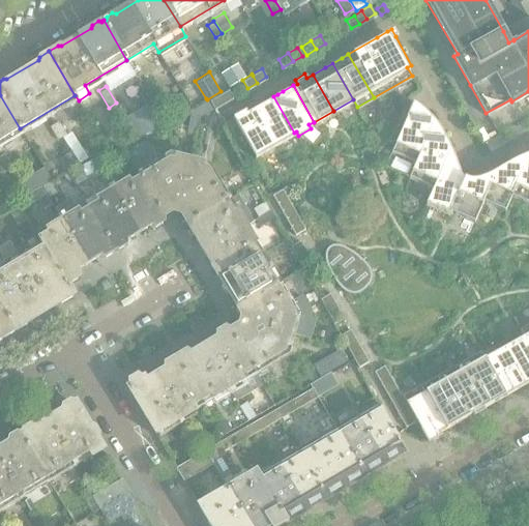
[(233,96),(228,88),(218,93),(224,103),(233,96)]
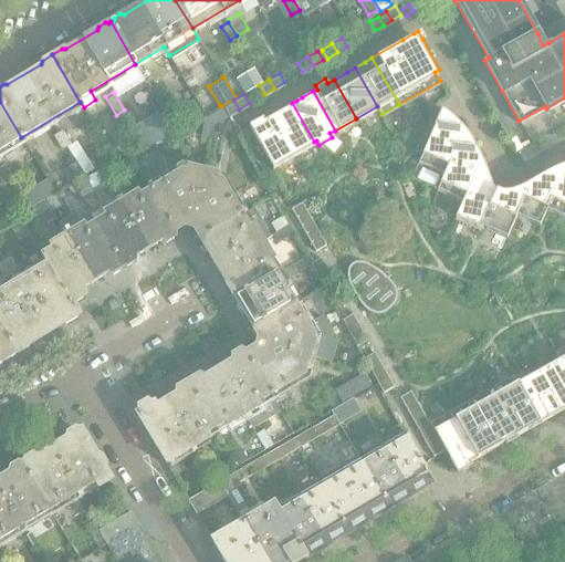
[(202,113),(192,96),(175,106),(185,123),(202,113)]
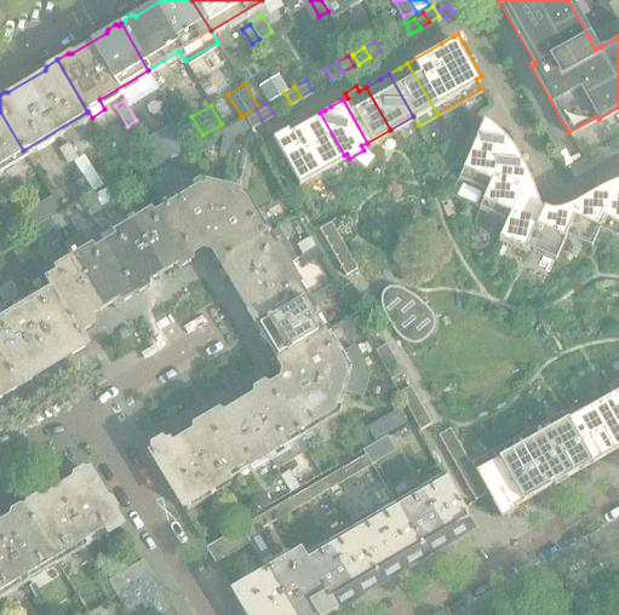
[(262,120),(256,109),(245,116),(251,126),(262,120)]
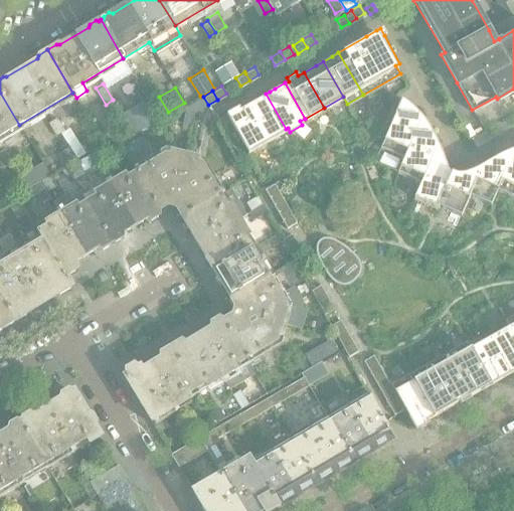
[(0,135),(19,125),(0,93),(0,135)]
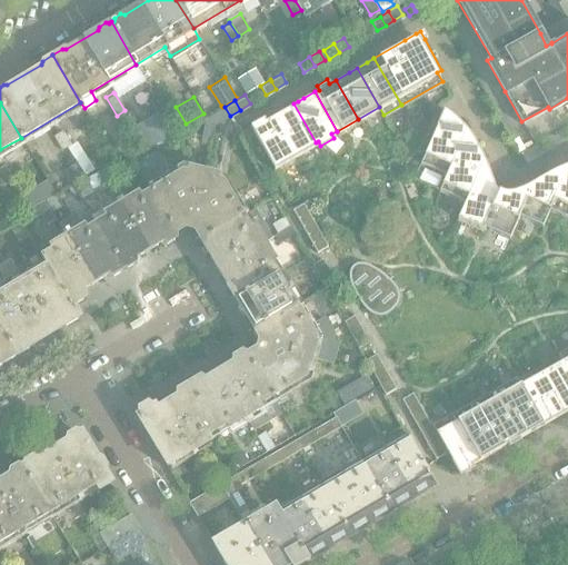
[(282,110),(272,116),(295,155),(316,142),(294,103),(282,110)]
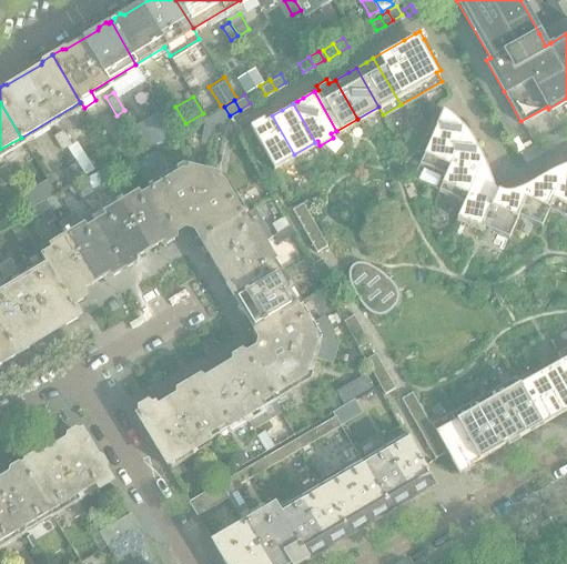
[(210,140),(214,121),(223,117),(222,107),(221,106),(202,117),(204,119),(200,139),(210,140)]
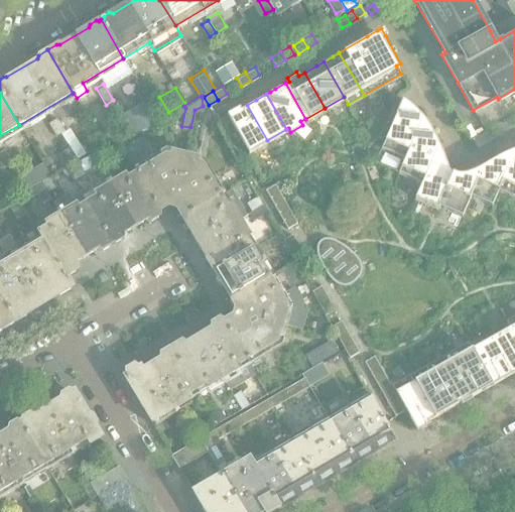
[(401,98),(380,145),(403,155),(404,156),(421,116),(419,114),(417,112),(415,110),(412,108),(410,105),(408,104),(407,102),(405,101),(403,99),(401,98)]
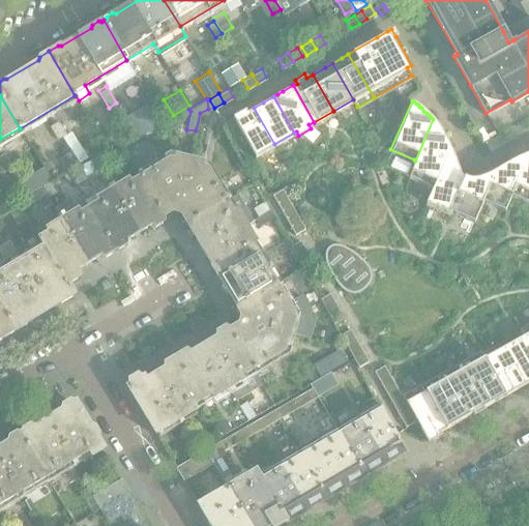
[(159,122),(146,101),(127,113),(140,135),(159,122)]
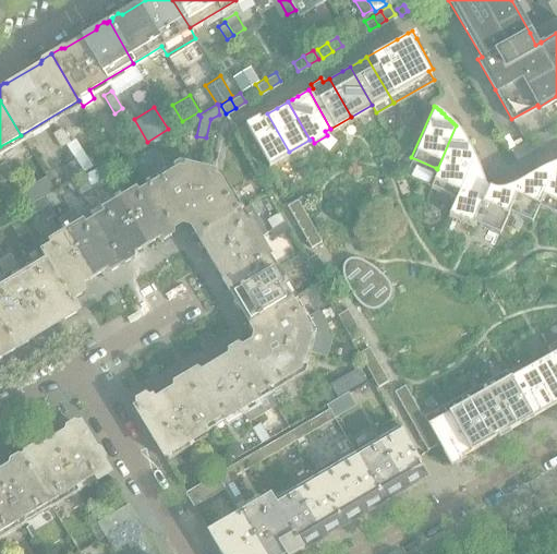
[(257,113),(244,121),(246,125),(268,164),(289,152),(267,113),(259,118),(257,113)]
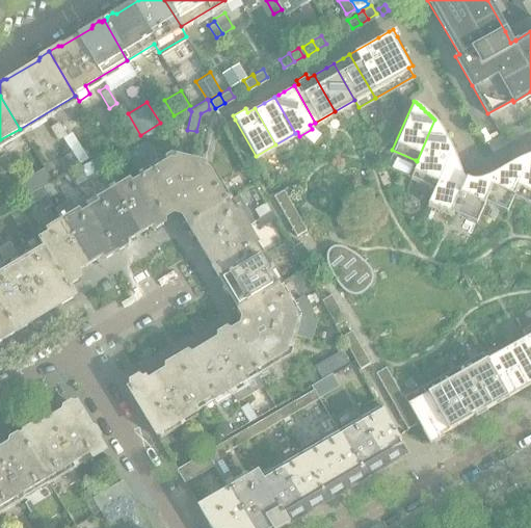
[(218,121),(212,109),(201,115),(208,127),(218,121)]
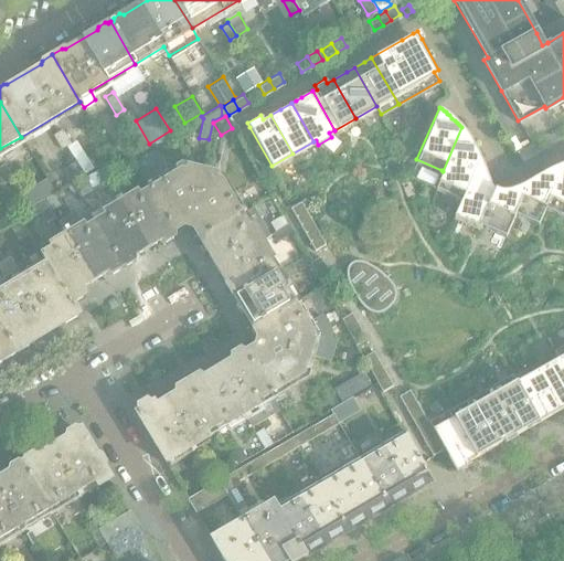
[(71,140),(62,126),(56,129),(65,144),(71,140)]
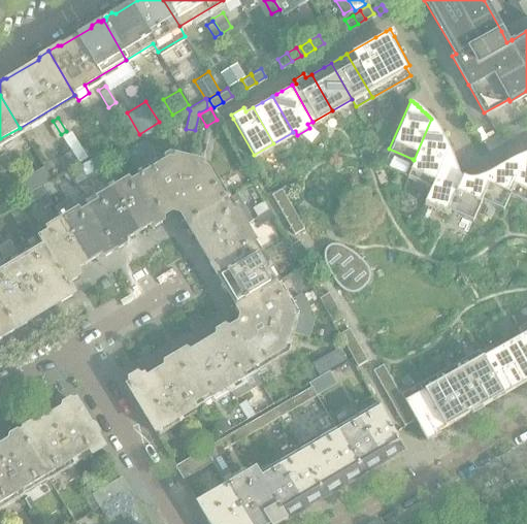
[(413,159),(406,173),(430,184),(431,185),(448,145),(448,144),(447,141),(445,138),(442,135),(440,131),(438,128),(437,127),(436,126),(435,124),(434,123),(433,122),(432,121),(432,120),(431,119),(414,160),(413,159)]
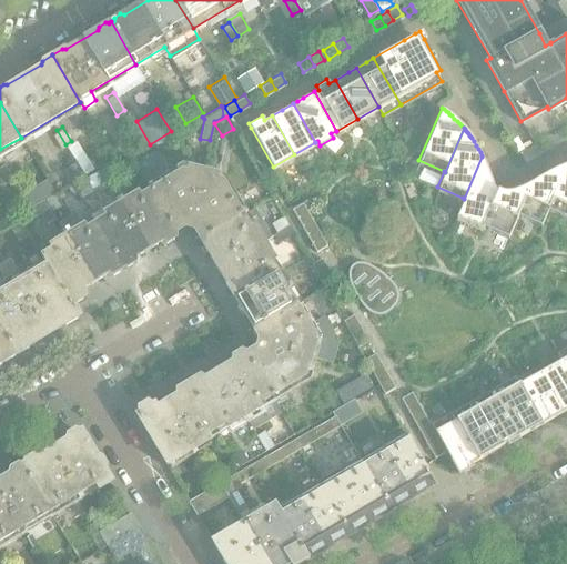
[(66,144),(57,130),(52,132),(61,148),(66,144)]
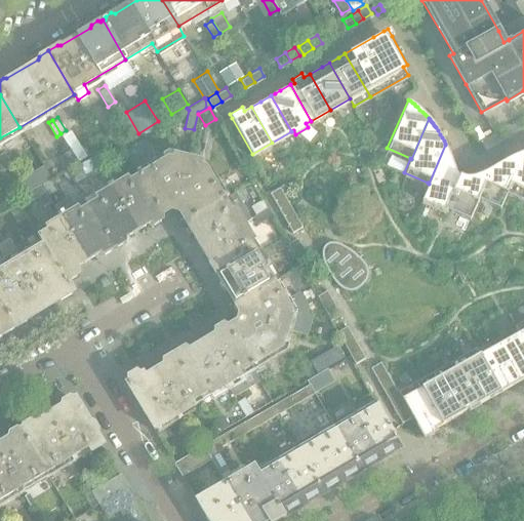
[(152,154),(143,137),(123,149),(133,165),(152,154)]
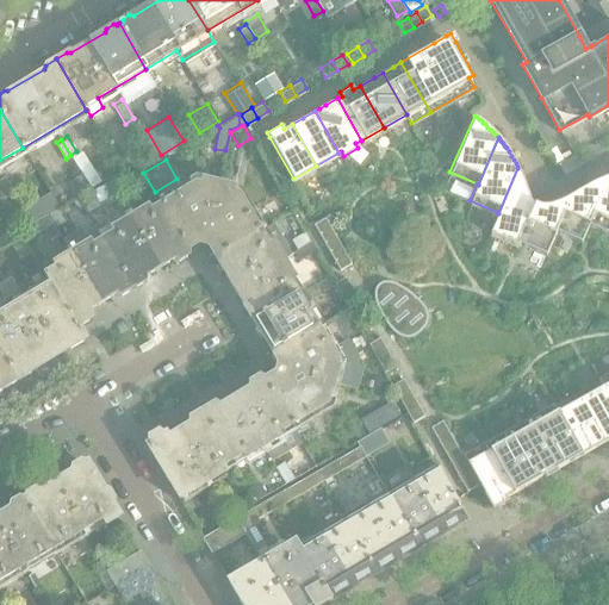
[(497,212),(489,231),(517,244),(519,242),(535,204),(533,203),(530,200),(529,198),(528,195),(527,193),(527,191),(526,188),(524,186),(524,184),(523,181),(522,179),(522,178),(521,175),(521,173),(520,172),(519,170),(519,169),(517,168),(498,213),(497,212)]
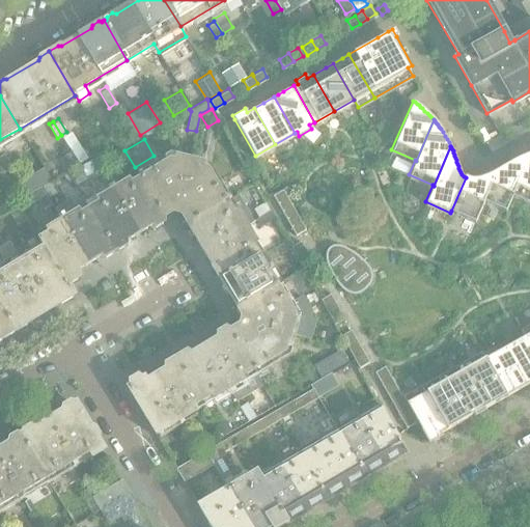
[(11,165),(3,151),(0,154),(0,157),(7,168),(11,165)]
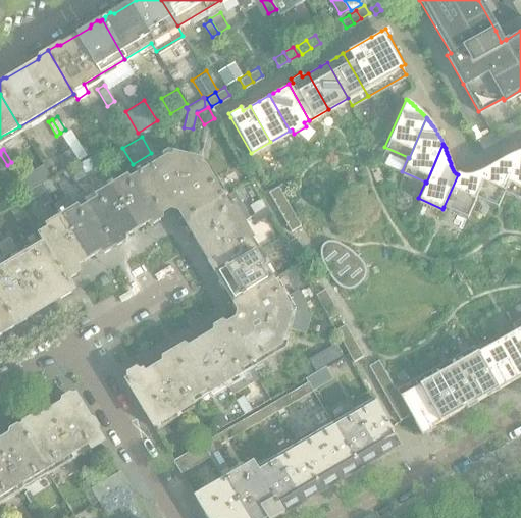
[(520,150),(519,151),(502,191),(503,191),(520,199),(520,150)]
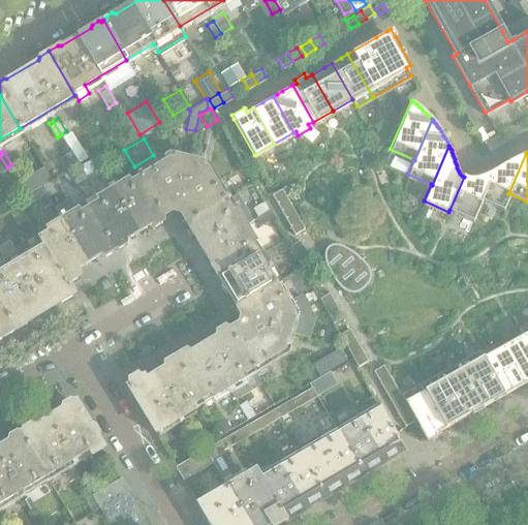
[(224,198),(205,165),(199,164),(200,159),(175,153),(173,157),(168,156),(137,175),(160,215),(171,209),(180,212),(186,221),(224,198)]
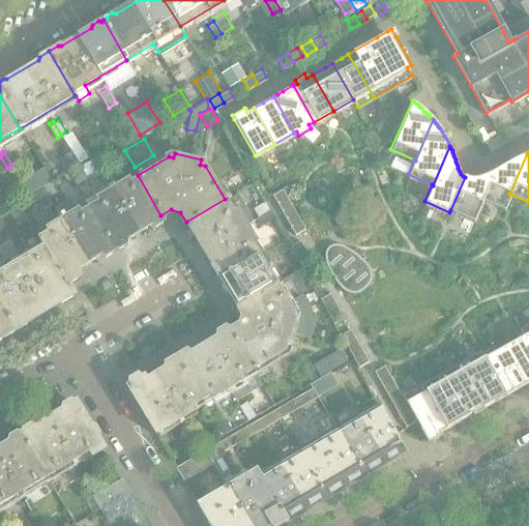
[(494,171),(481,199),(482,200),(504,209),(510,194),(509,194),(527,153),(526,153),(524,154),(522,155),(519,156),(517,157),(515,158),(512,159),(511,161),(510,161),(508,162),(507,163),(505,165),(503,166),(500,168),(498,169),(495,171),(494,171)]
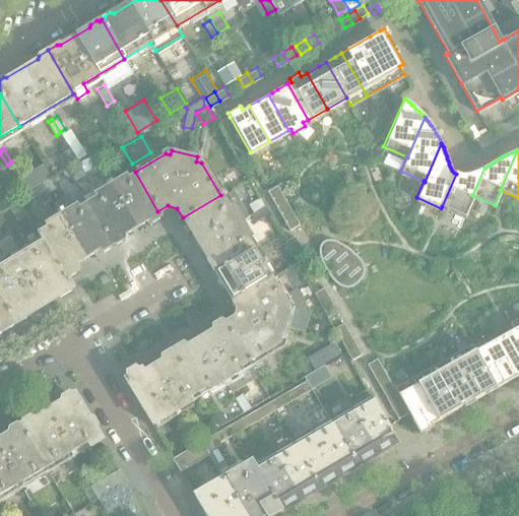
[(99,167),(91,171),(100,184),(106,180),(99,167)]
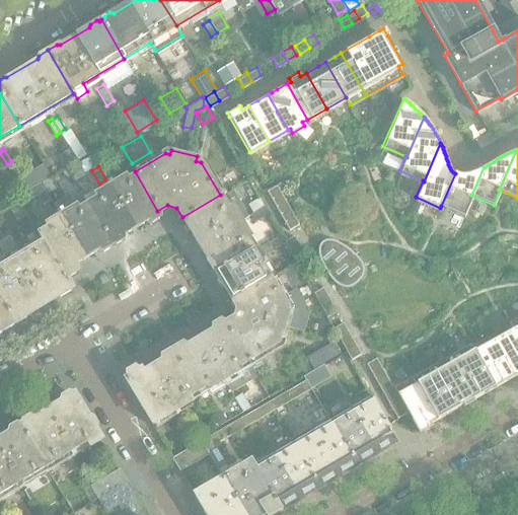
[(455,173),(441,206),(463,216),(472,196),(471,195),(484,167),(483,167),(482,168),(479,169),(477,170),(475,171),(474,171),(473,172),(472,172),(471,172),(470,173),(469,173),(468,173),(467,174),(466,174),(464,174),(462,175),(460,174),(457,174),(455,173)]
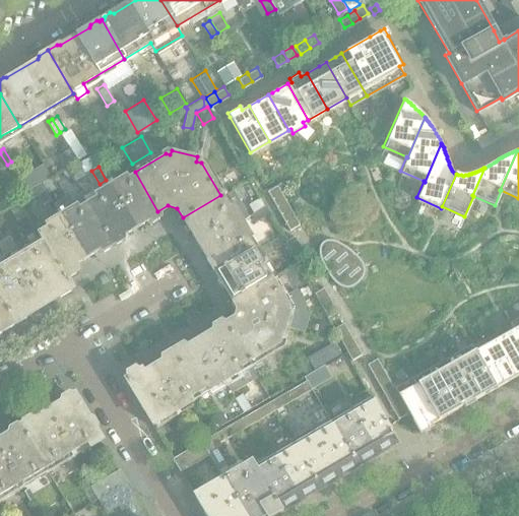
[(157,211),(135,172),(127,177),(125,174),(94,192),(96,195),(86,201),(111,243),(112,241),(115,242),(122,238),(121,234),(147,217),(151,220),(158,216),(157,211)]
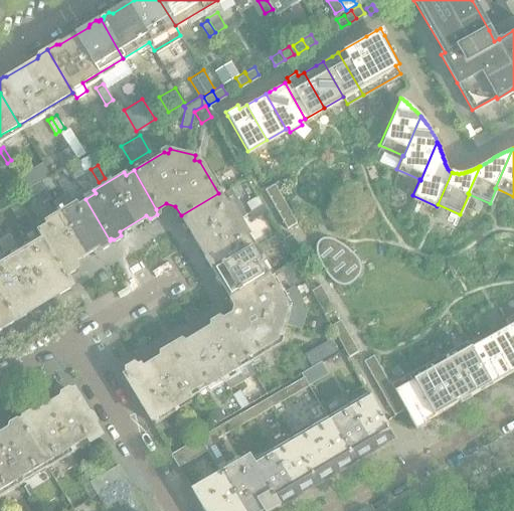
[(47,174),(40,179),(46,188),(53,184),(47,174)]
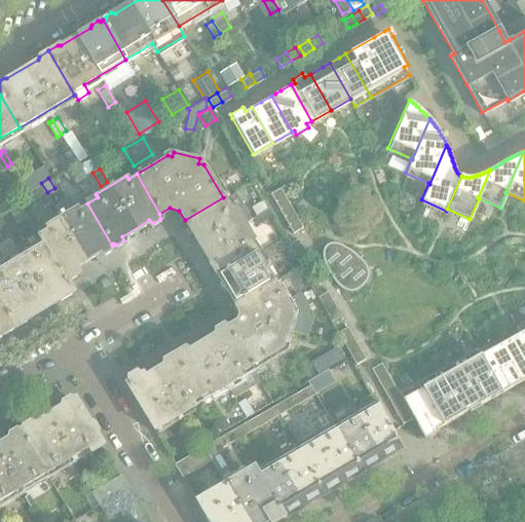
[(50,201),(48,197),(42,186),(40,183),(26,191),(31,199),(36,195),(43,206),(50,201)]
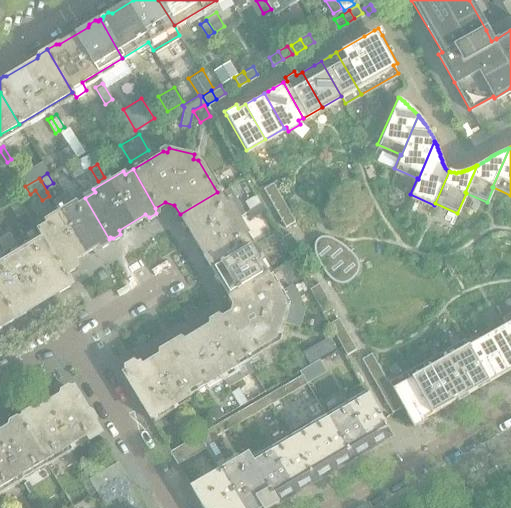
[(272,180),(262,186),(266,194),(276,188),(272,180)]
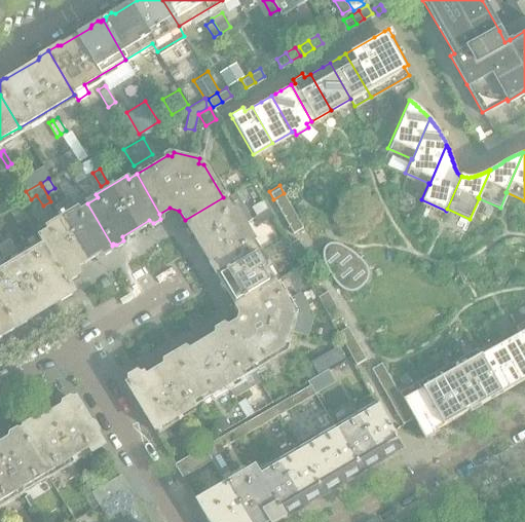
[(284,193),(273,199),(278,207),(289,201),(284,193)]
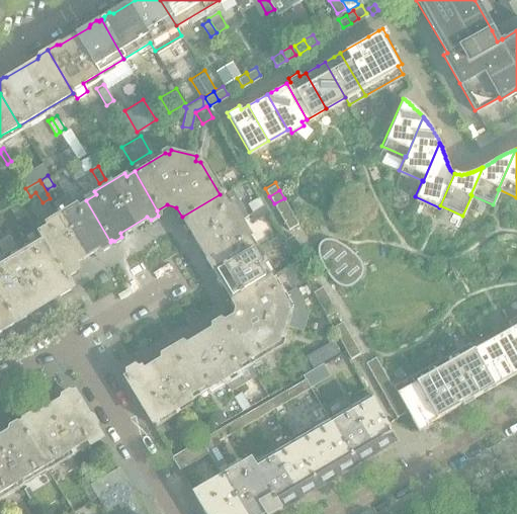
[(249,235),(240,218),(230,201),(225,204),(220,194),(182,217),(214,271),(257,247),(254,243),(250,246),(245,237),(249,235)]
